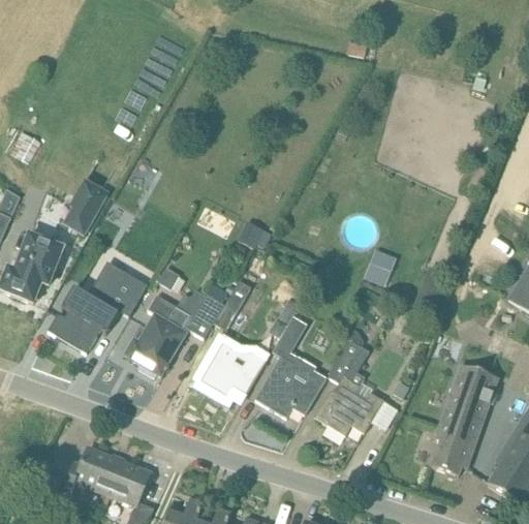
[(348,39),(346,52),(364,55),(367,42),(348,39)]
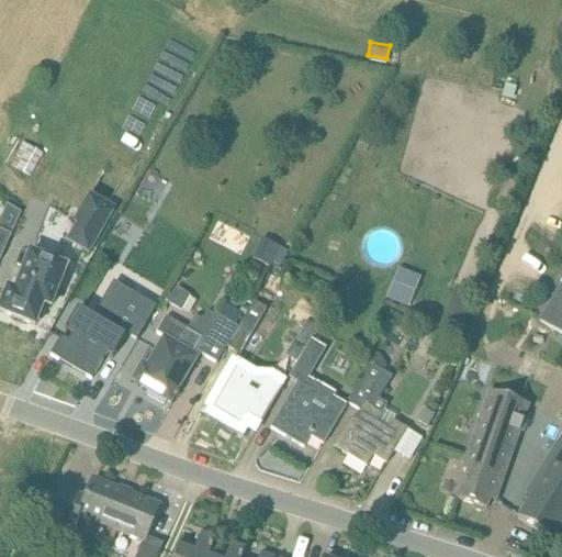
[(513,95),(515,87),(517,82),(506,79),(504,85),(502,92),(513,95)]
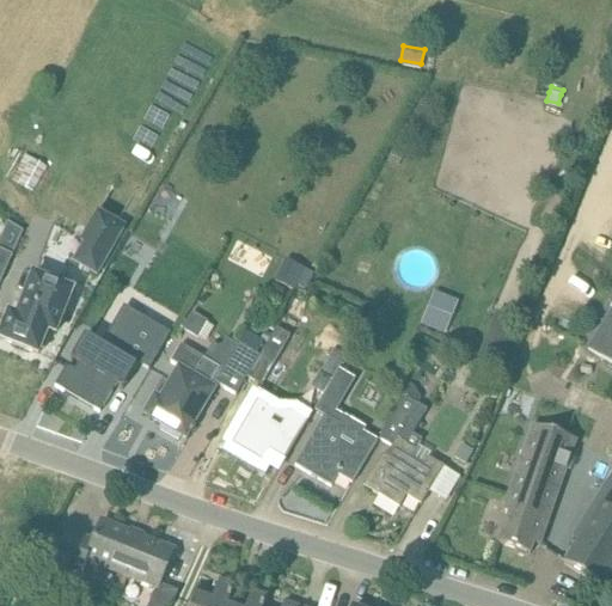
[(405,152),(396,145),(387,158),(397,164),(405,152)]
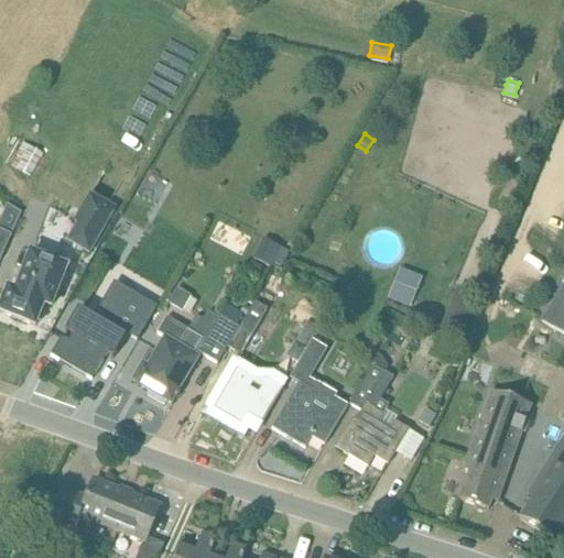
[(30,143),(18,165),(31,173),(43,151),(30,143)]
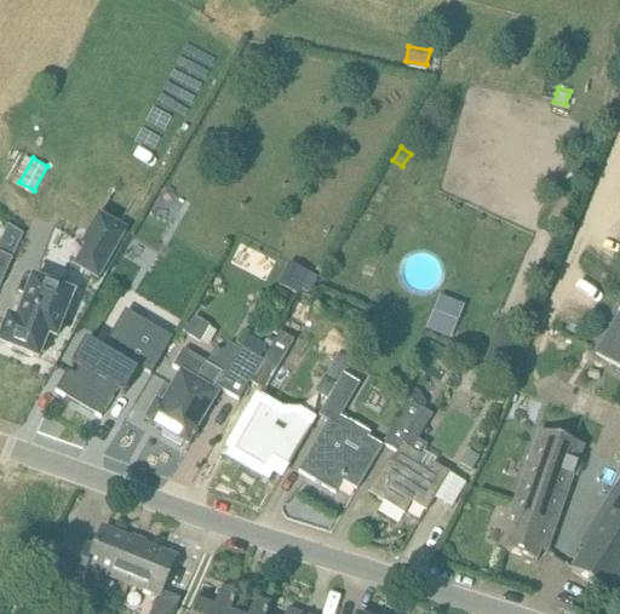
[(75,260),(98,274),(126,225),(120,222),(121,218),(102,207),(82,239),(86,241),(75,260)]
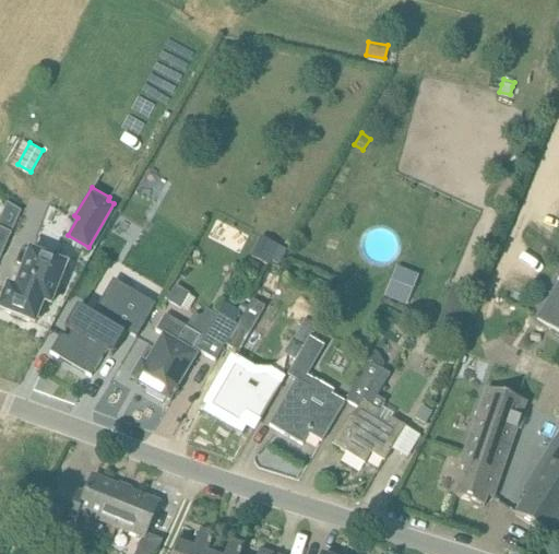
[(0,223),(10,227),(19,204),(3,199),(0,207),(0,223)]
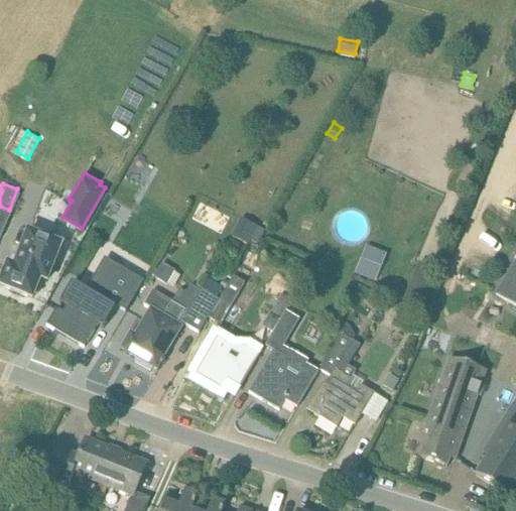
[(0,207),(0,235),(0,236),(10,212),(0,207)]
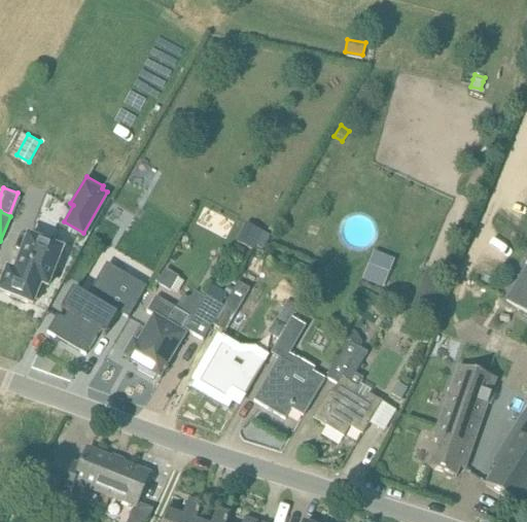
[(63,246),(29,233),(14,269),(8,266),(0,285),(0,287),(33,301),(35,296),(37,297),(43,281),(47,283),(63,246)]
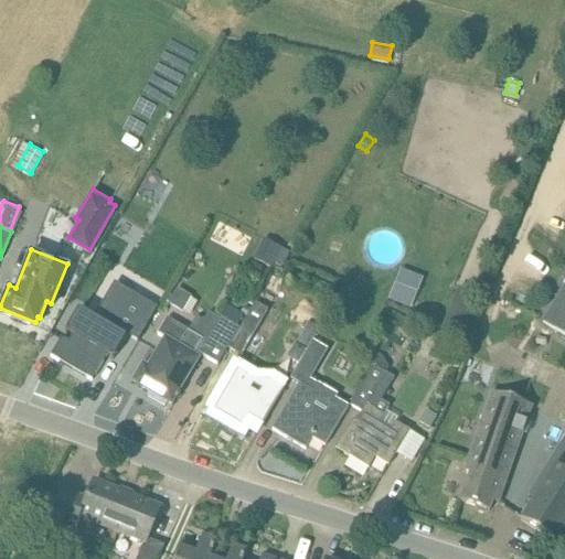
[(238,276),(254,285),(265,266),(251,257),(238,276)]
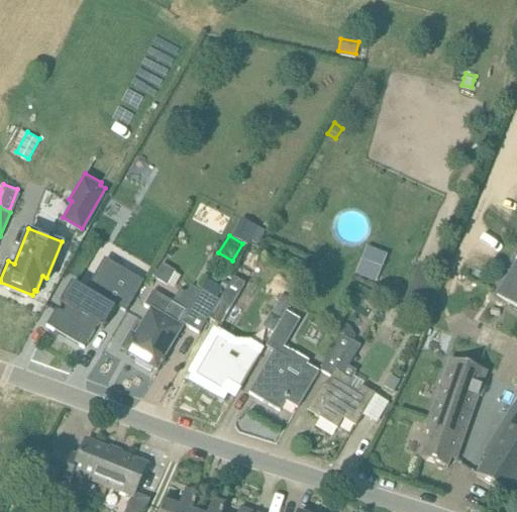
[(382,262),(360,253),(354,271),(376,279),(382,262)]
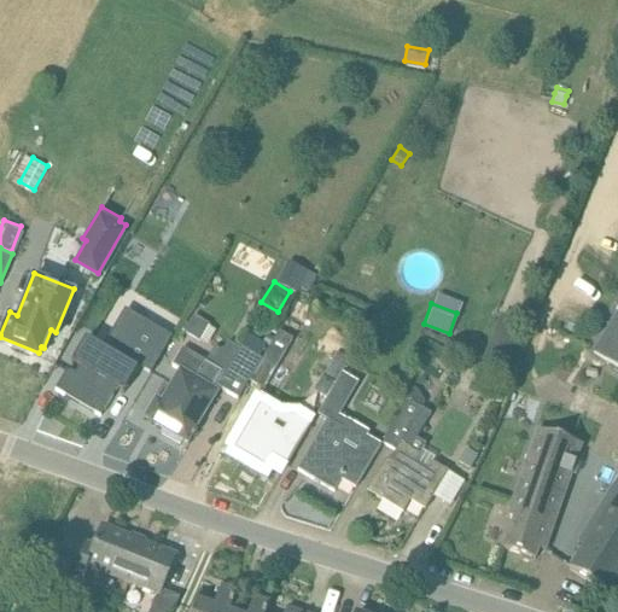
[(617,309),(594,348),(617,362),(617,309)]
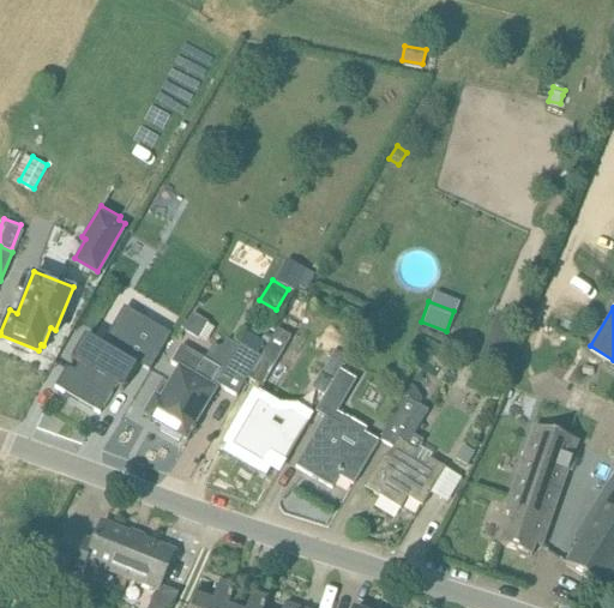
[(67,363),(55,383),(100,409),(116,383),(121,385),(122,386),(125,383),(136,366),(137,362),(136,361),(131,359),(132,355),(150,366),(172,331),(146,315),(144,319),(126,308),(104,343),(102,342),(92,336),(88,333),(85,332),(84,336),(76,349),(73,353),(76,354),(80,357),(74,368),(67,363)]
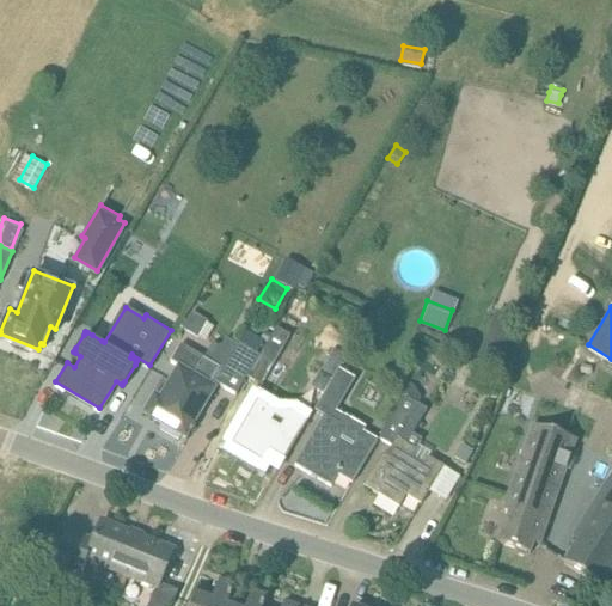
[(276,323),(259,350),(248,372),(263,380),(292,331),(276,323)]
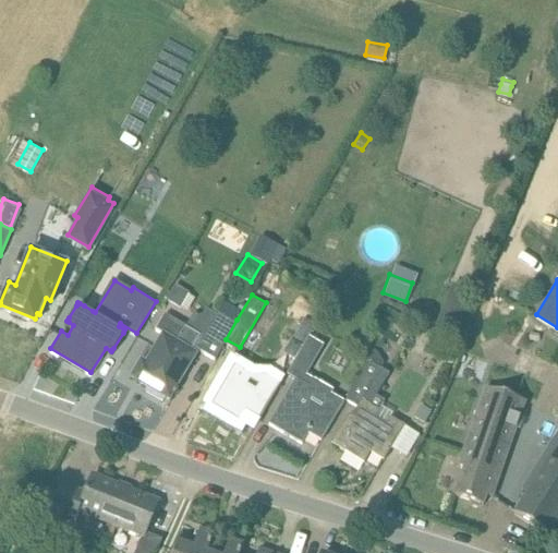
[(221,299),(216,308),(232,317),(238,309),(221,299)]
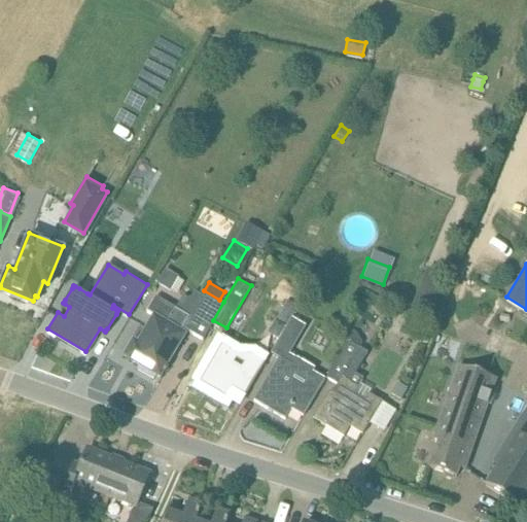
[(213,320),(223,302),(219,300),(204,290),(202,289),(188,312),(155,292),(147,307),(154,312),(138,339),(134,336),(125,352),(160,373),(164,368),(166,369),(168,364),(166,363),(185,331),(180,327),(182,324),(204,336),(213,320)]
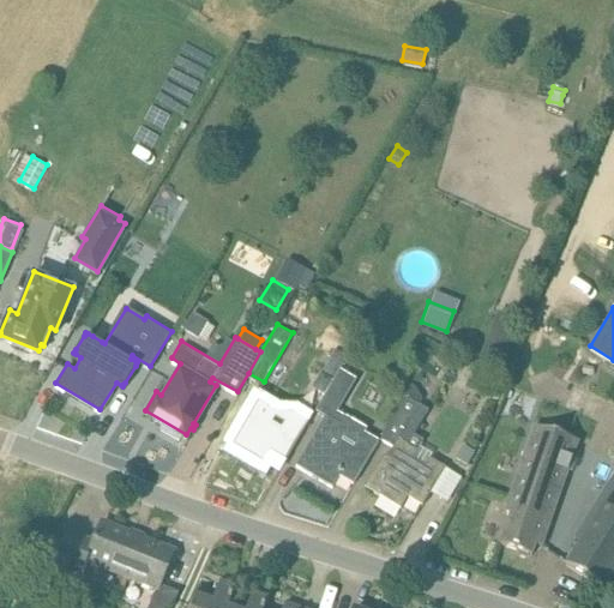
[(335,348),(312,384),(324,391),(341,365),(344,360),(343,359),(345,354),(335,348)]
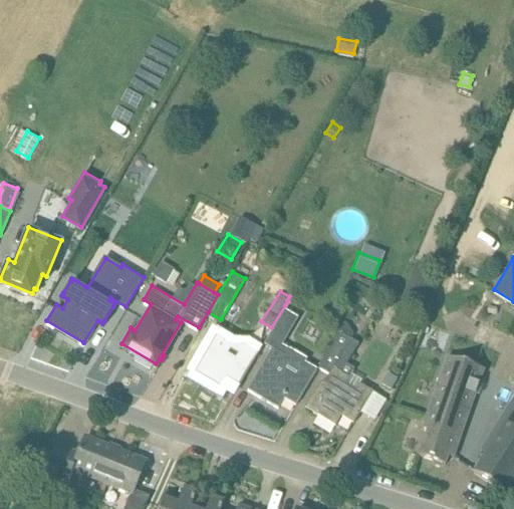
[(273,344),(248,388),(278,406),(283,396),(295,404),(317,366),(305,359),(307,355),(289,345),(282,341),(299,313),(285,305),(271,327),(264,339),(273,344)]
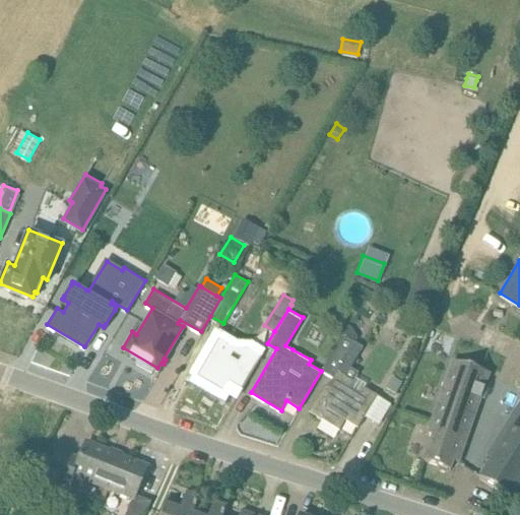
[(320,392),(309,409),(323,417),(325,413),(341,424),(338,428),(339,428),(345,417),(358,426),(377,394),(364,386),(360,392),(349,385),(353,378),(359,371),(350,367),(363,345),(354,341),(358,336),(356,334),(354,327),(351,325),(348,323),(322,368),(334,375),(328,384),(326,383),(320,392)]
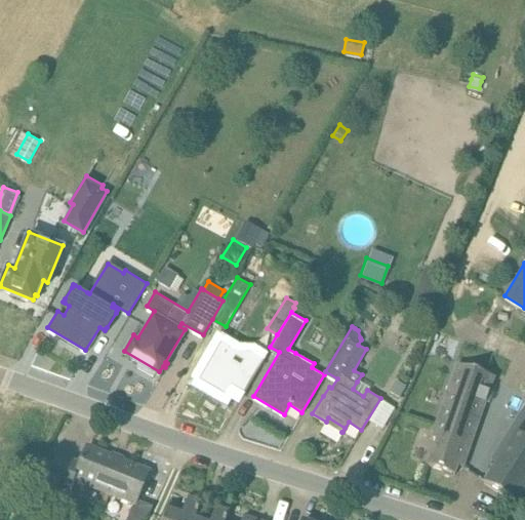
[(236,346),(219,335),(195,377),(208,386),(210,383),(227,392),(225,395),(226,396),(231,386),(243,393),(266,355),(252,348),(236,346)]
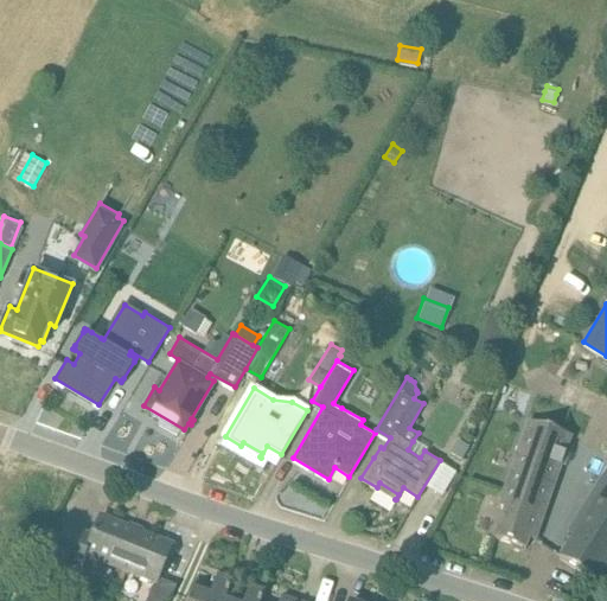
[(572,434),(529,419),(508,479),(499,502),(505,504),(494,535),(525,545),(529,535),(535,536),(543,513),(572,434)]
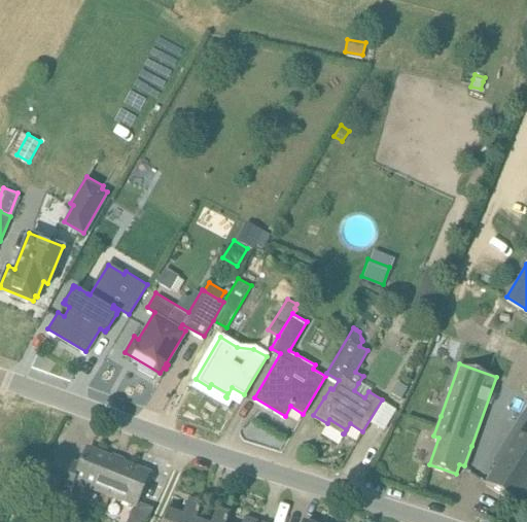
[(401,398),(409,386),(398,380),(391,392),(401,398)]
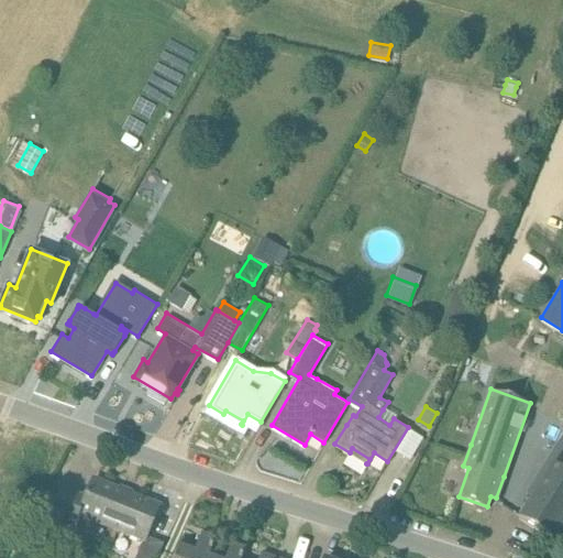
[(536,488),(520,513),(553,535),(562,517),(562,434),(531,484),(536,488)]
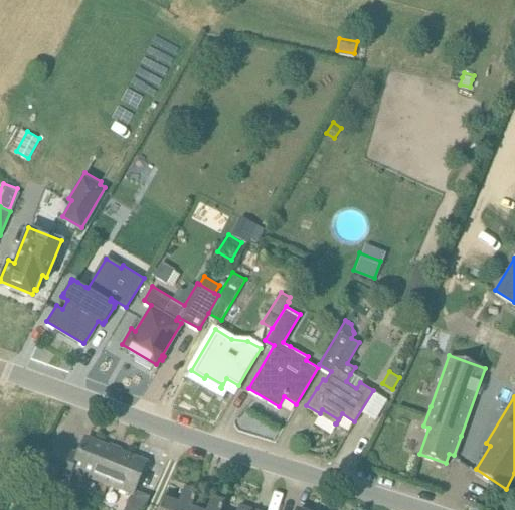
[(109,481),(122,450),(86,435),(78,452),(56,442),(45,470),(68,479),(73,467),(109,481)]
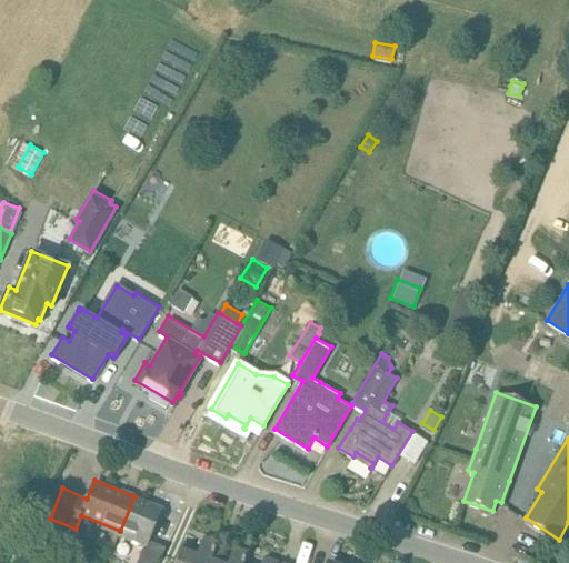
[(135,496),(120,531),(146,541),(136,562),(153,562),(168,546),(148,539),(161,506),(135,496)]
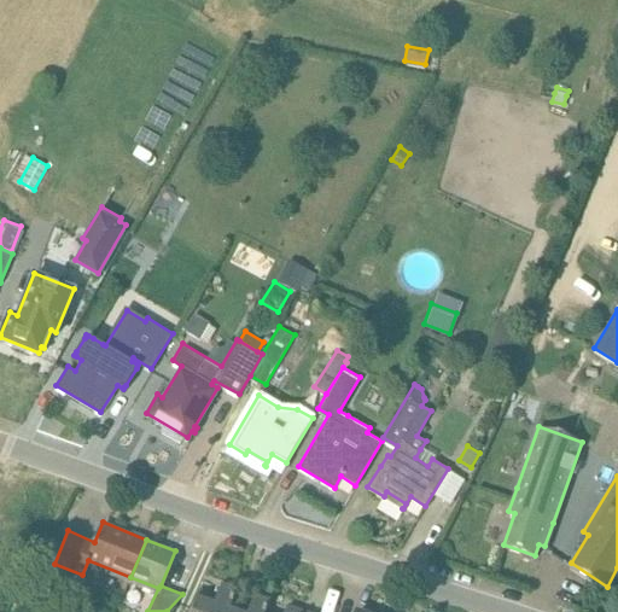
[(226,611),(235,586),(221,581),(217,593),(199,586),(190,611),(226,611)]
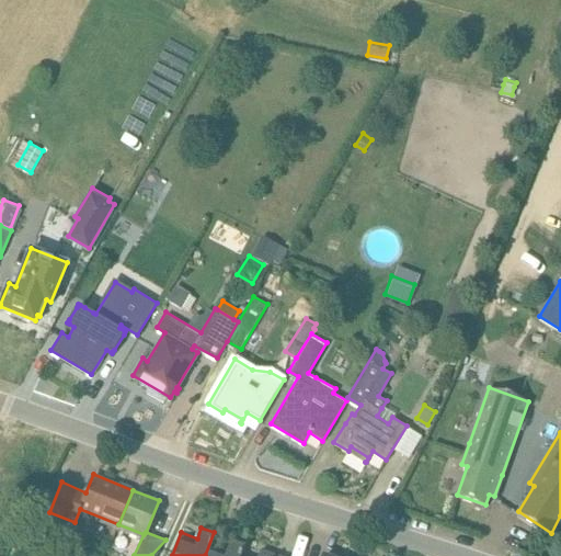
[(214,532),(205,555),(239,555),(244,542),(231,537),(224,555),(222,555),(208,552),(215,532),(214,532)]
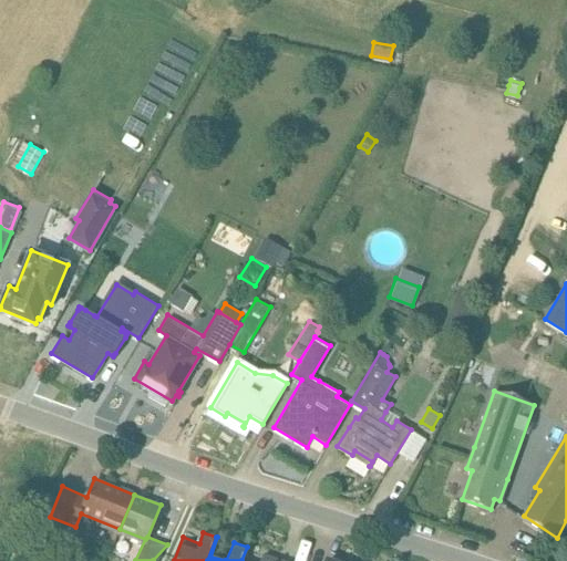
[(248,547),(247,547),(241,560),(288,560),(264,552),(259,560),(254,560),(244,558),(248,547)]
